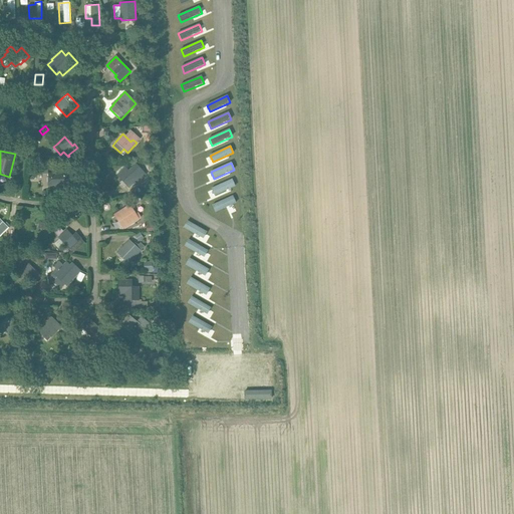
[(124,169),(117,176),(129,187),(136,181),(138,179),(139,181),(145,175),(137,166),(129,173),(124,169)]
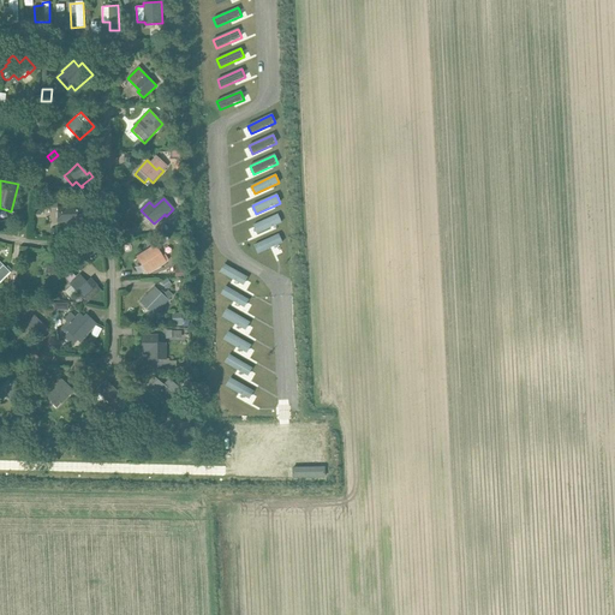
[(58,207),(58,226),(87,225),(87,206),(58,207)]
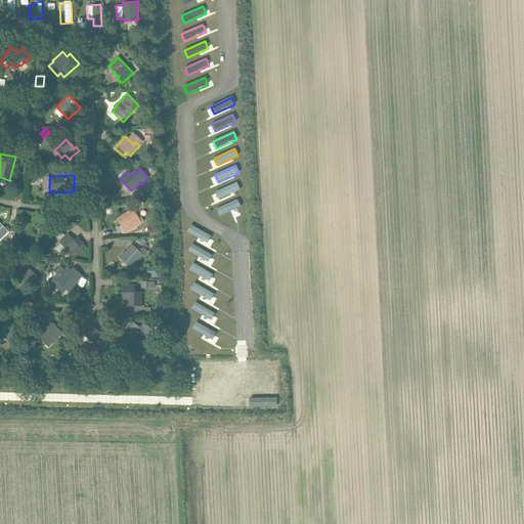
[(236,183),(216,192),(219,200),(239,189),(236,183)]
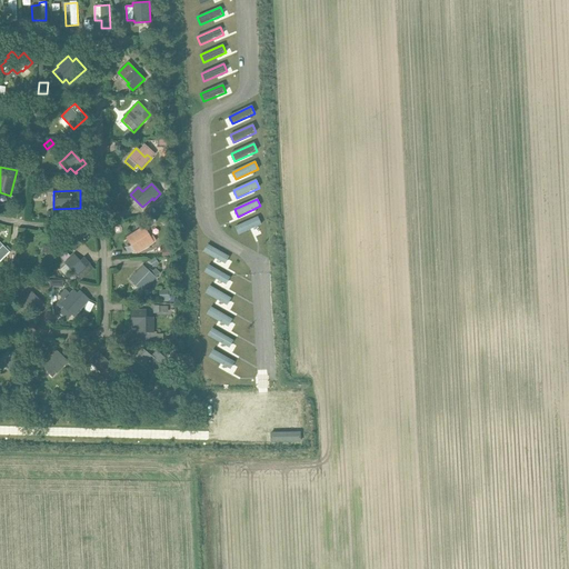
[(258,217),(236,228),(239,236),(261,225),(258,217)]
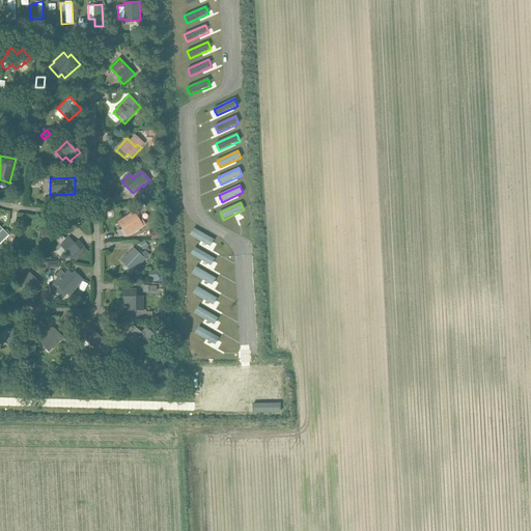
[(134,213),(117,223),(127,238),(142,227),(134,213)]
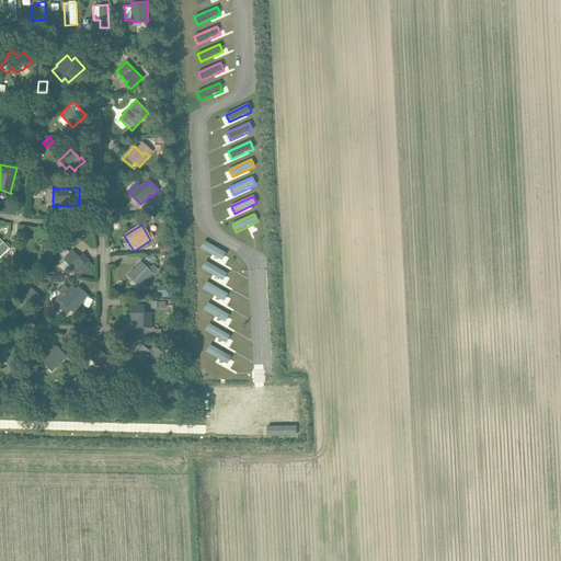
[(0,239),(0,258),(9,249),(0,239)]
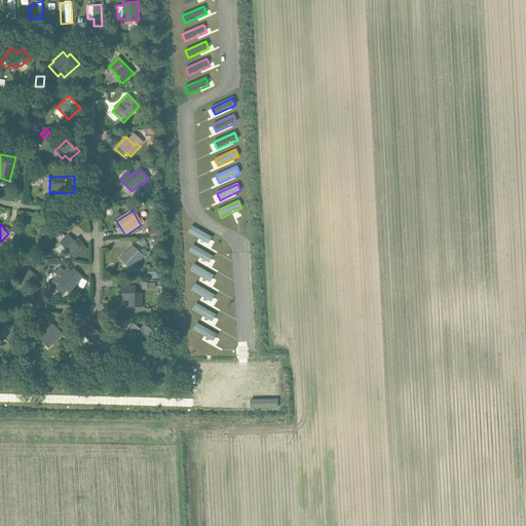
[(192,226),(188,233),(208,245),(212,237),(192,226)]
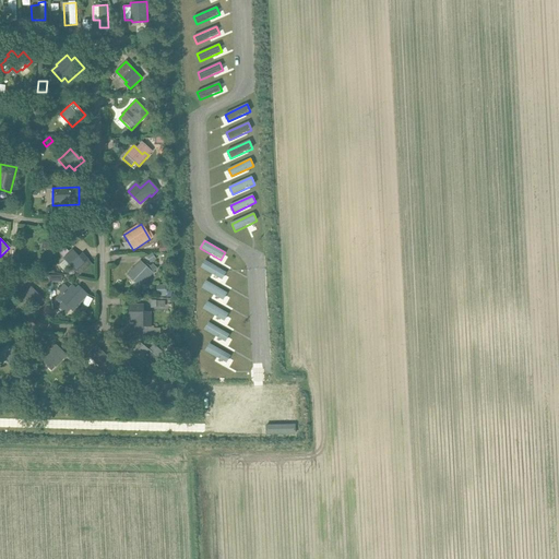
[(72,251),(63,259),(75,271),(80,275),(82,273),(91,264),(82,254),(79,258),(72,251)]
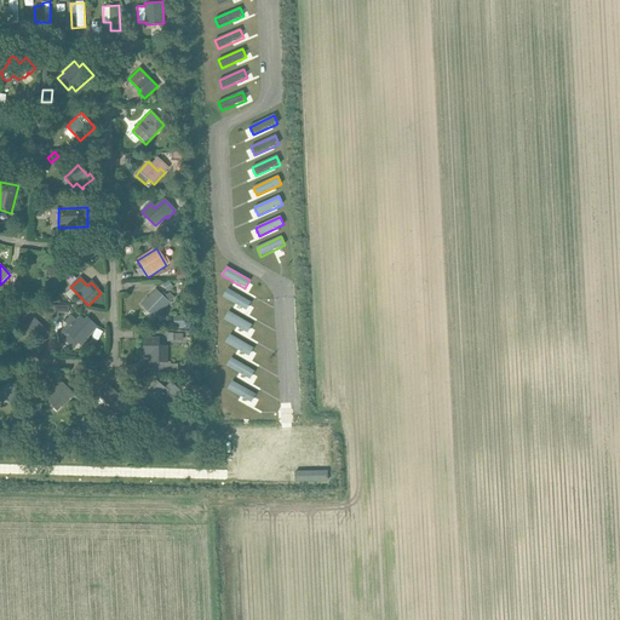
[(168,281),(162,285),(167,292),(173,288),(168,281)]
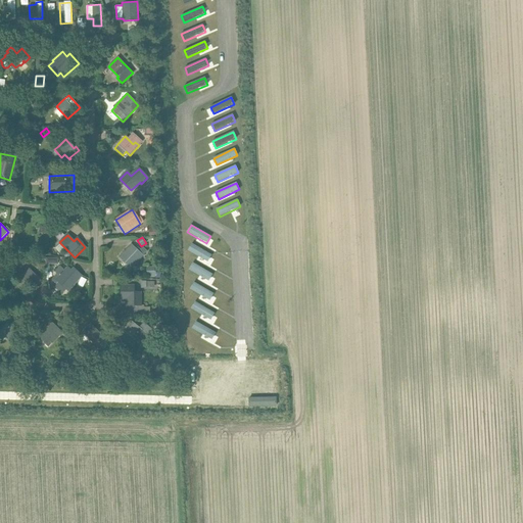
[(192,244),(188,250),(207,263),(211,255),(192,244)]
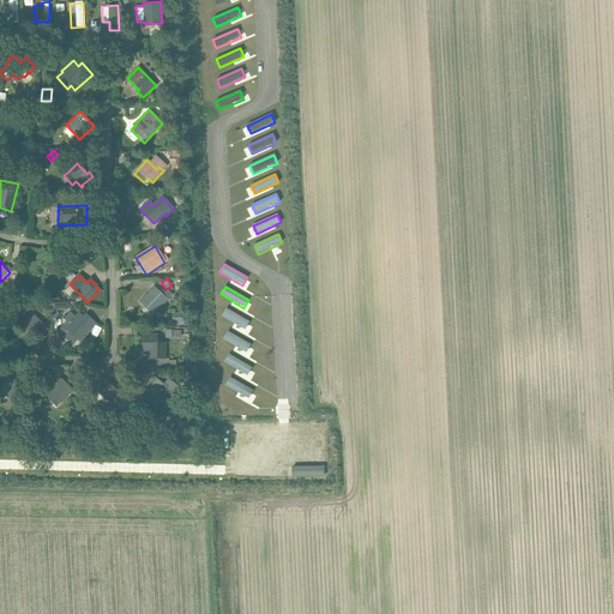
[(154,288),(139,302),(154,315),(158,309),(173,295),(167,290),(163,295),(162,293),(161,295),(154,288)]
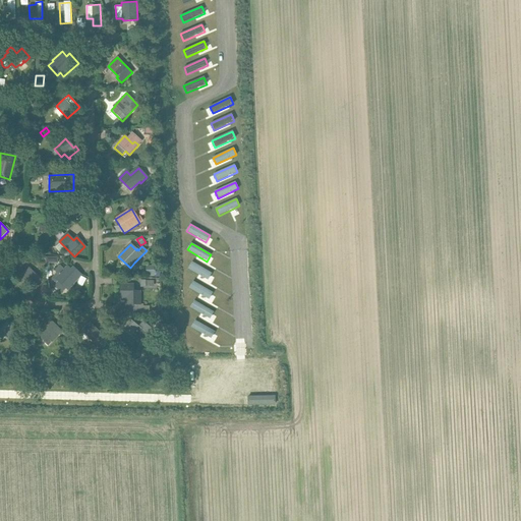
[(192,263),(188,269),(208,280),(212,274),(192,263)]
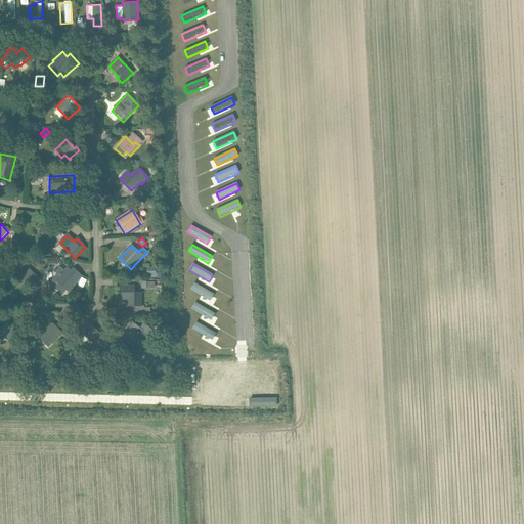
[(155,267),(146,268),(147,278),(155,278),(155,267)]
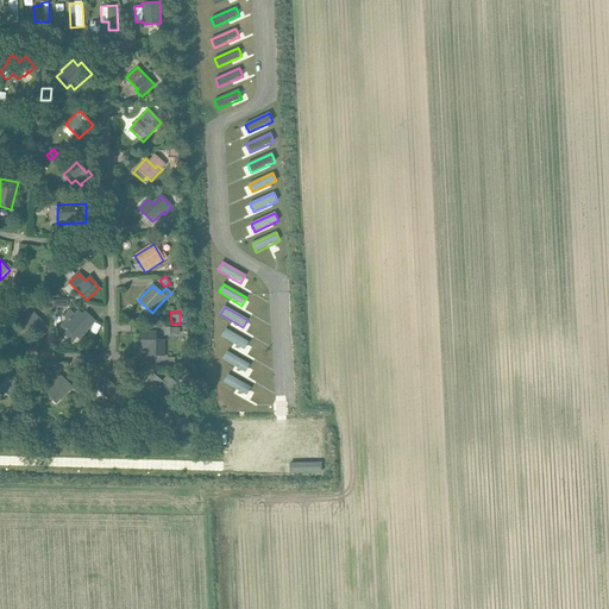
[(68,330),(62,336),(71,344),(77,338),(79,340),(85,333),(95,321),(90,318),(88,320),(82,315),(77,312),(73,316),(64,327),(68,330)]
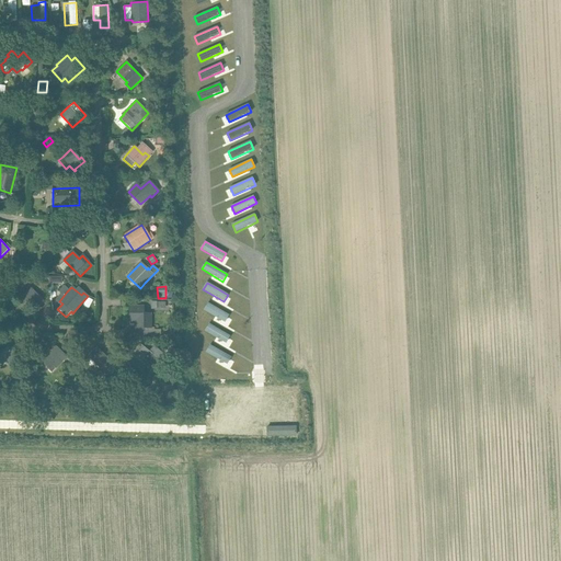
[(43,301),(36,294),(31,289),(23,297),(37,312),(42,308),(39,306),(43,301)]
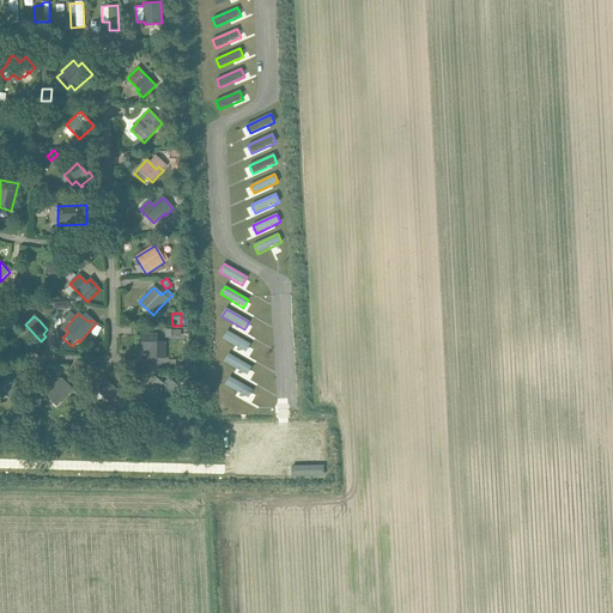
[(228,332),(223,339),(246,352),(250,345),(228,332)]
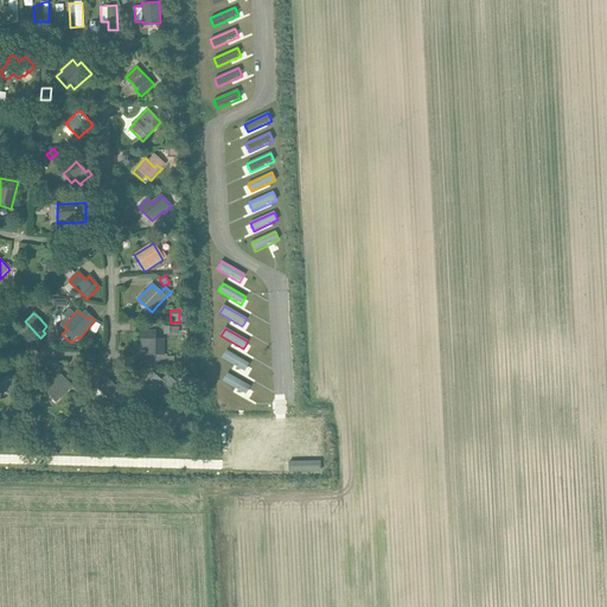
[(158,331),(144,331),(144,347),(151,347),(151,355),(166,355),(166,339),(158,339),(158,331)]
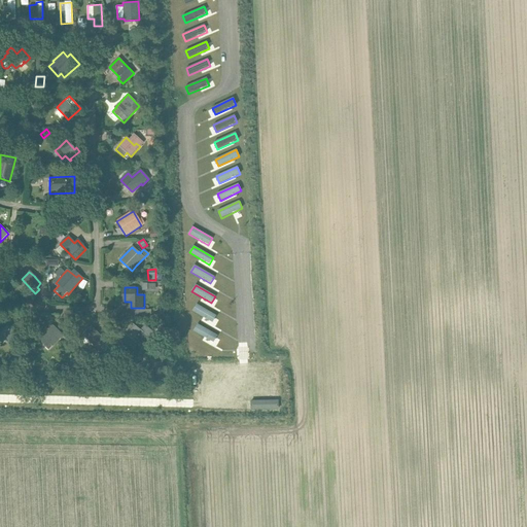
[(197,305),(192,311),(212,323),(216,316),(197,305)]
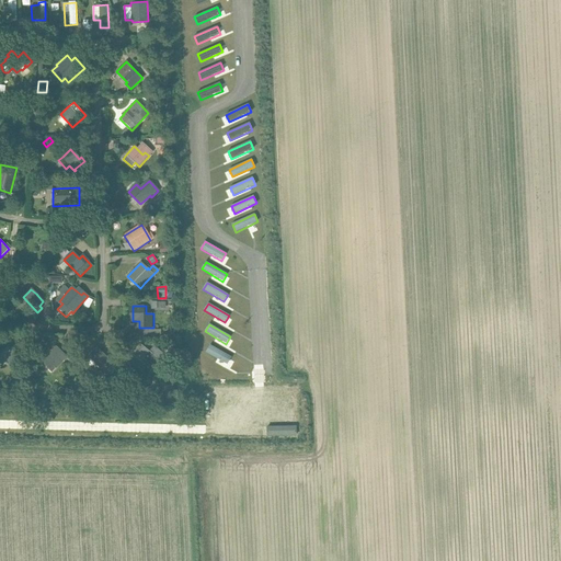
[(210,345),(206,353),(227,365),(231,357),(210,345)]
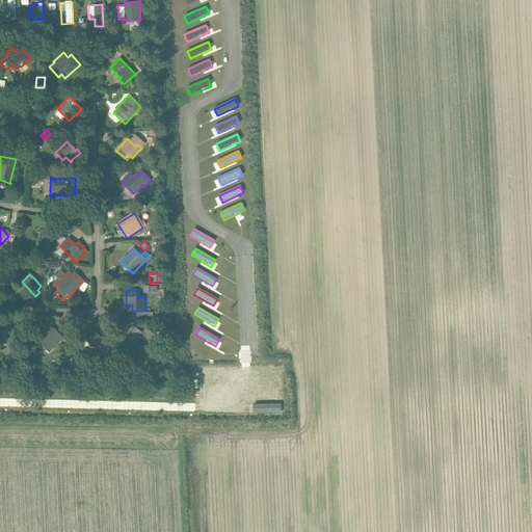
[(52,328),(40,342),(45,347),(44,348),(49,353),(63,339),(52,328)]
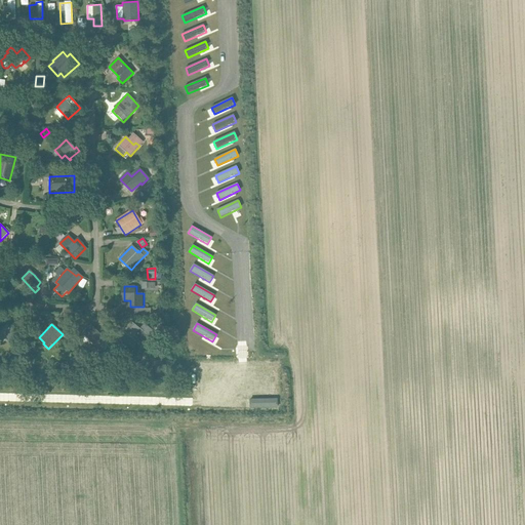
[(6,325),(0,332),(0,333),(12,344),(21,333),(16,330),(15,332),(6,325)]
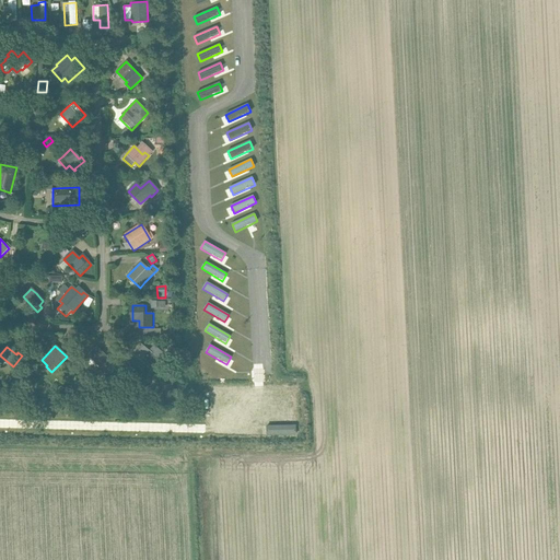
[(143,348),(137,357),(146,363),(151,368),(162,353),(153,347),(149,352),(143,348)]
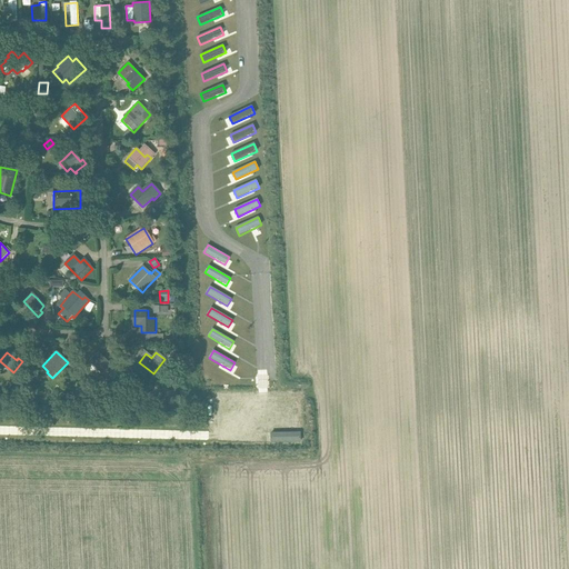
[(110,366),(98,353),(90,361),(102,373),(110,366)]
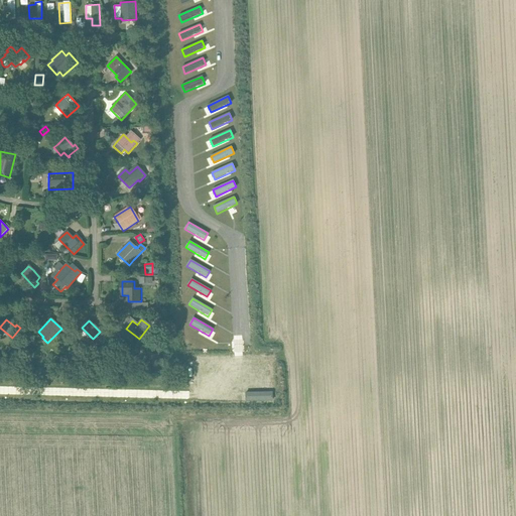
[(195,337),(190,343),(210,354),(214,348),(195,337)]
